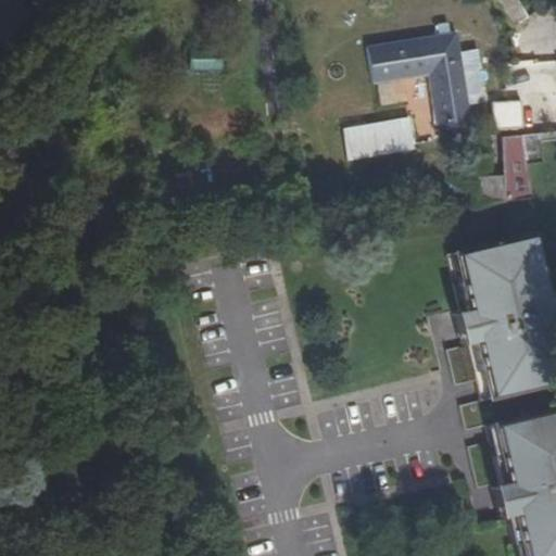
[(489,0),(508,29),(528,17),(517,0),(489,0)]
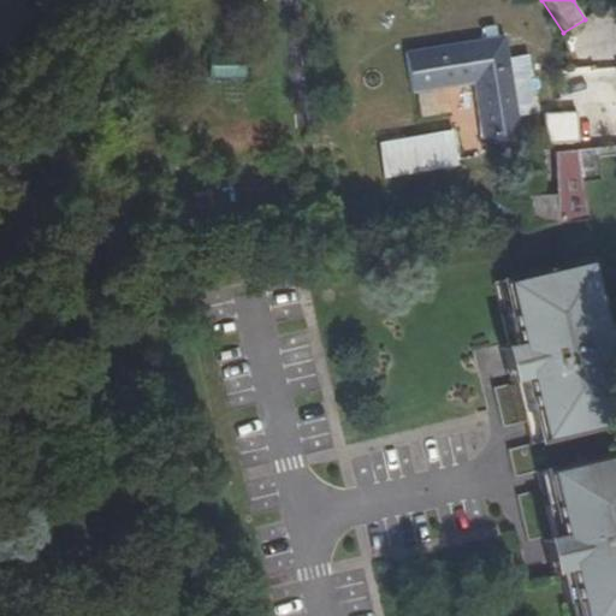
[(473,84),(481,140),(521,134),(504,36),(406,52),(412,95),(473,84)]
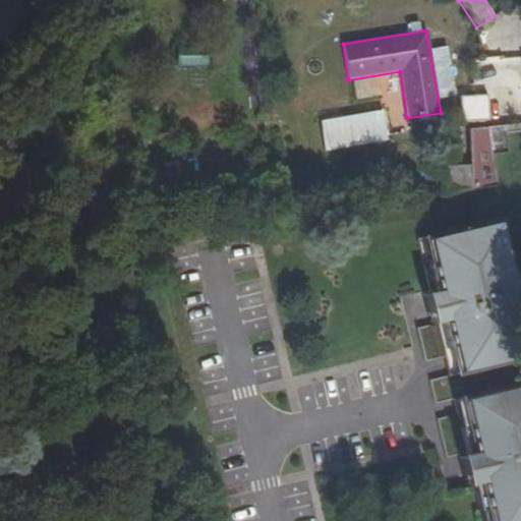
[(206,49),(178,49),(178,64),(206,64),(206,49)]
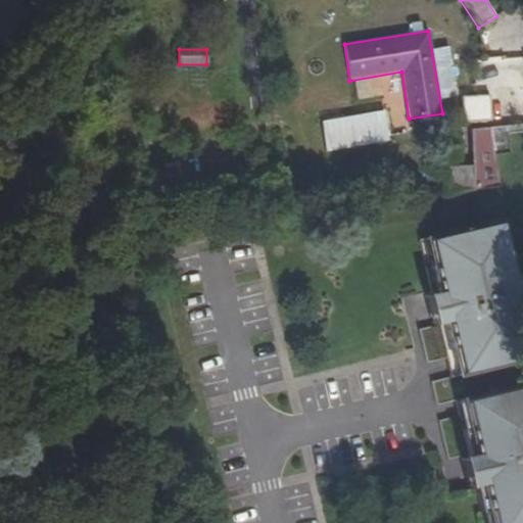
[(462,96),(463,124),(491,122),(490,94),(462,96)]
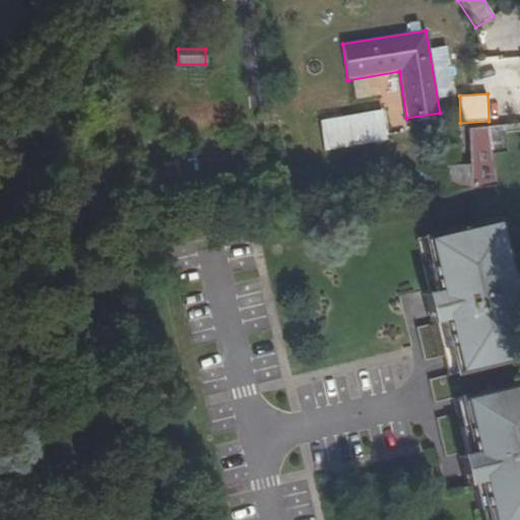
[(319,121),(324,151),(387,141),(381,111),(319,121)]
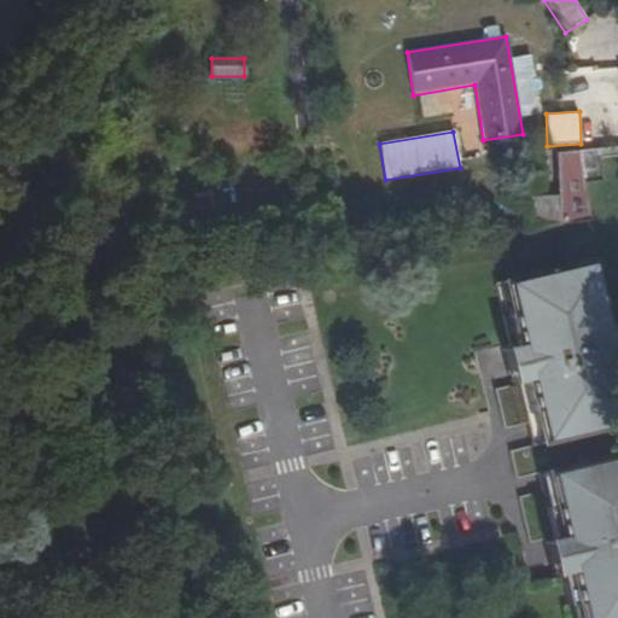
[(617,157),(617,146),(581,151),(586,184),(604,181),(600,158),(617,157)]
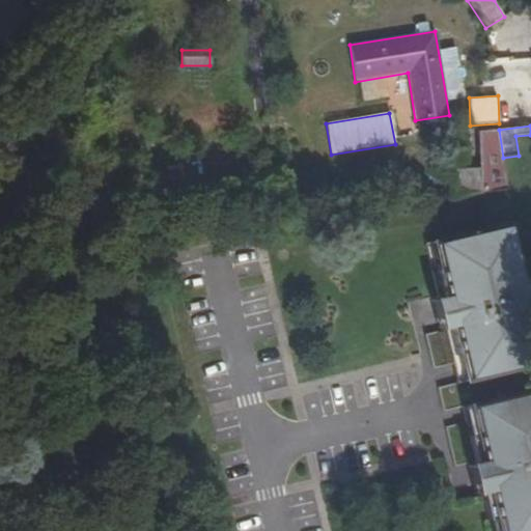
[(503,158),(499,130),(478,132),(480,168),(452,170),(453,198),(509,190),(503,158)]
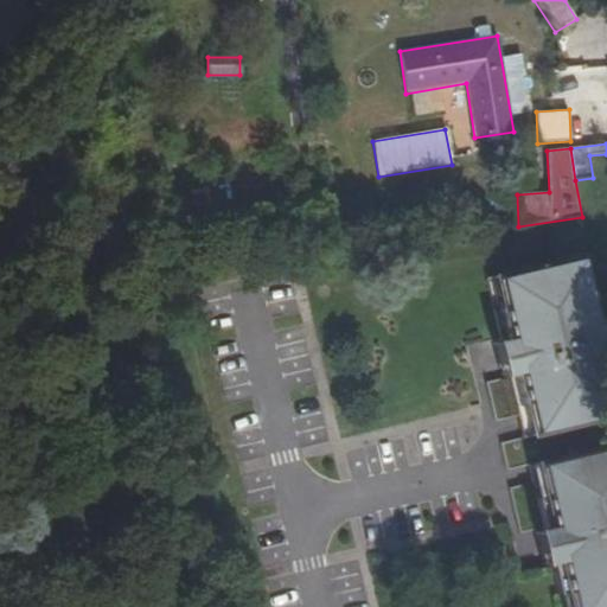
[(594,320),(579,256),(542,264),(543,269),(529,272),(528,268),(526,264),(519,266),(521,270),(484,279),(498,342),(505,375),(521,439),(606,417),(606,379),(601,353),(605,352),(596,319),(594,320)]
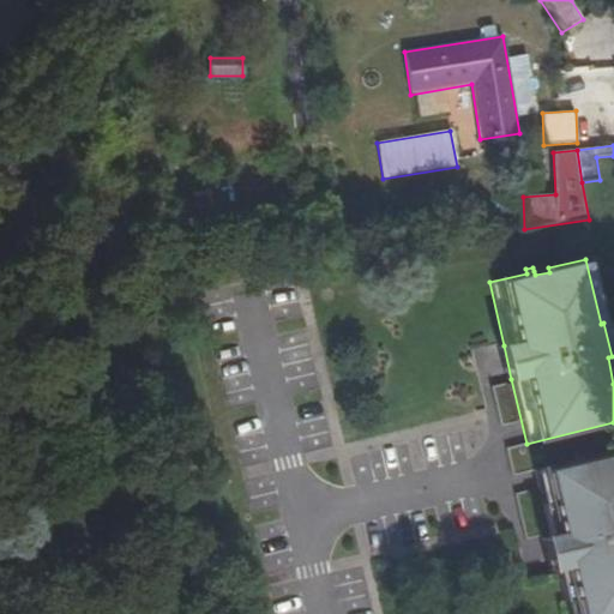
[(511,379),(504,345),(497,348),(505,380),(511,379)]
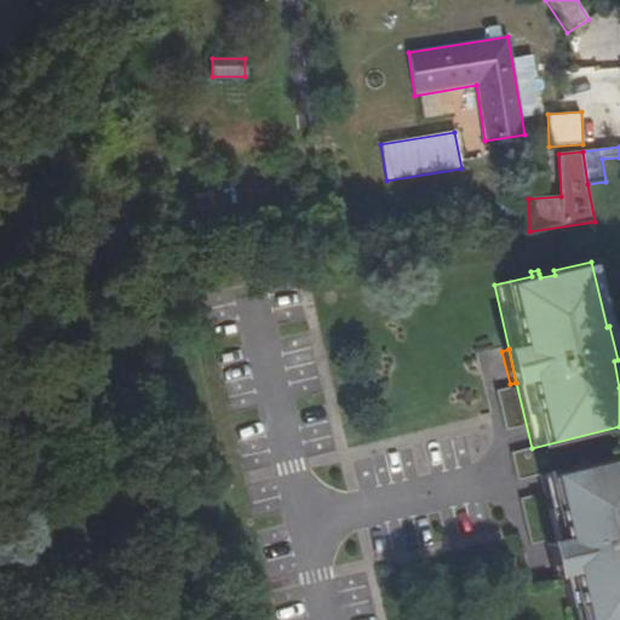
[(619,619),(619,455),(537,475),(552,541),(560,575),(569,619),(619,619)]
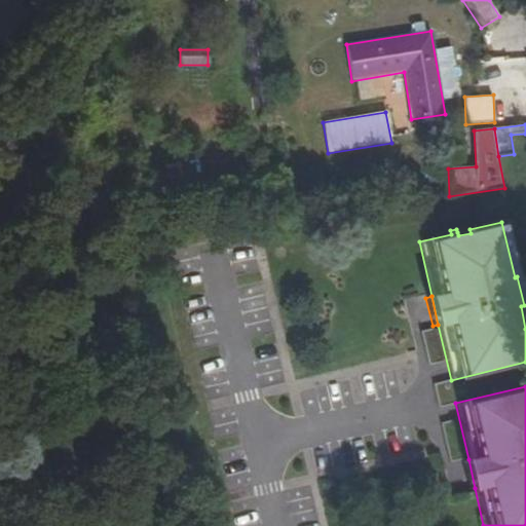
[(475,488),(468,459),(461,461),(467,489),(475,488)]
